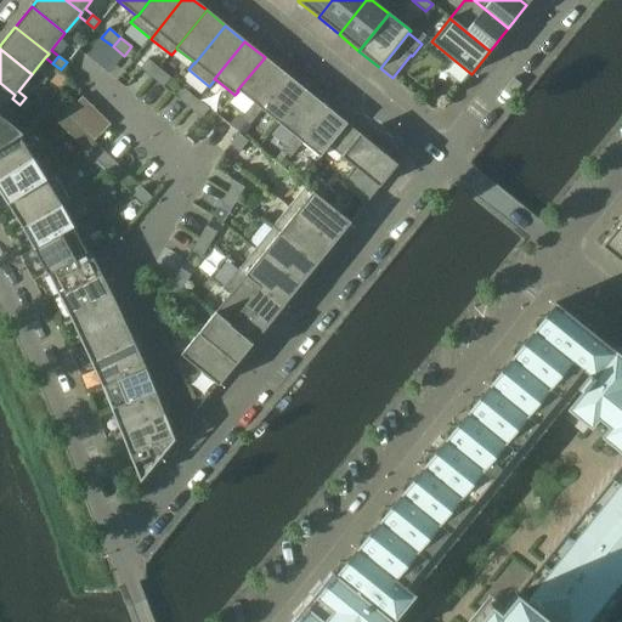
[(258,107),(284,73),(265,57),(237,90),(238,91),(254,103),(258,107)]
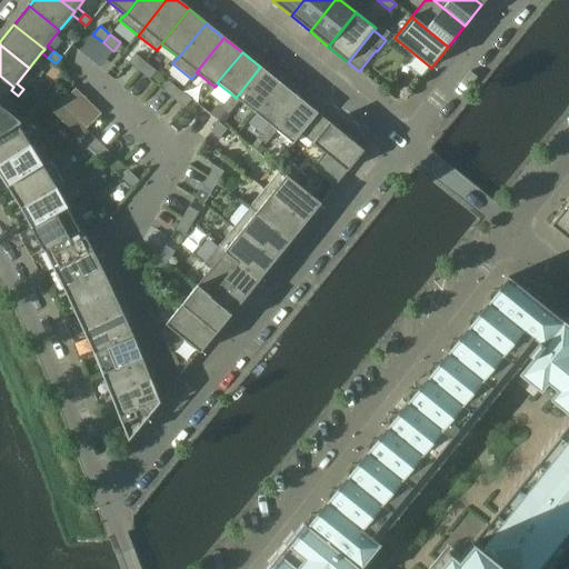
[(128,62),(139,71),(146,62),(136,55),(128,62)]
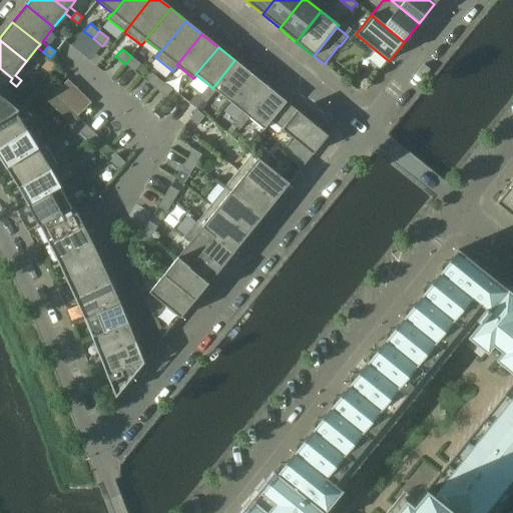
[(140,64),(131,56),(125,64),(134,72),(141,77),(147,69),(140,64)]
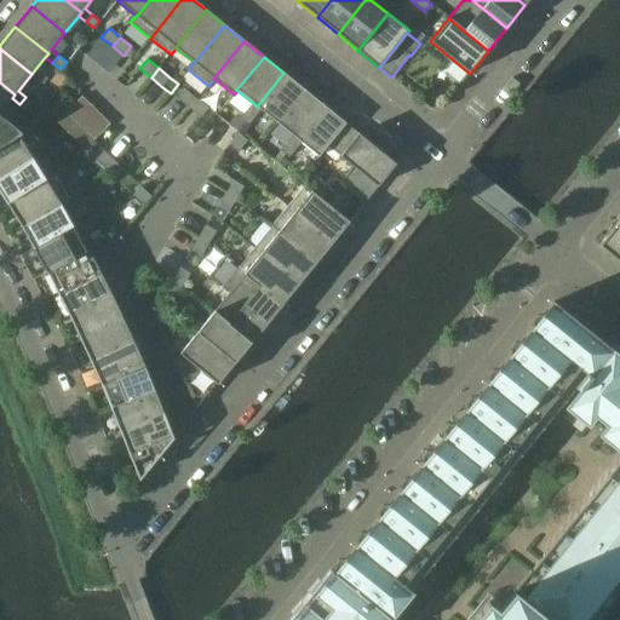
[(304,90),(283,73),(257,107),(253,103),(247,112),(254,116),(260,109),(277,122),(304,90)]
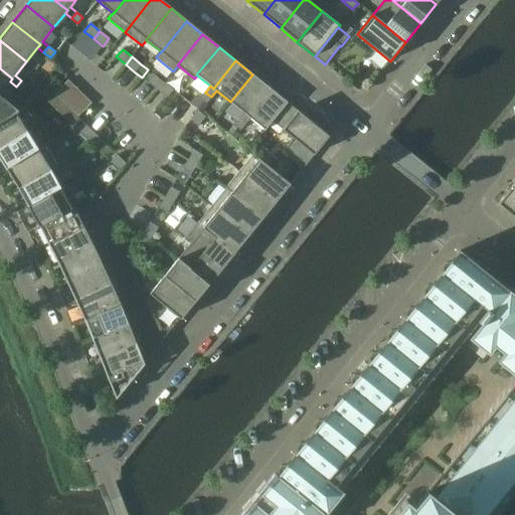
[(0,94),(10,81),(12,78),(0,68),(0,94)]
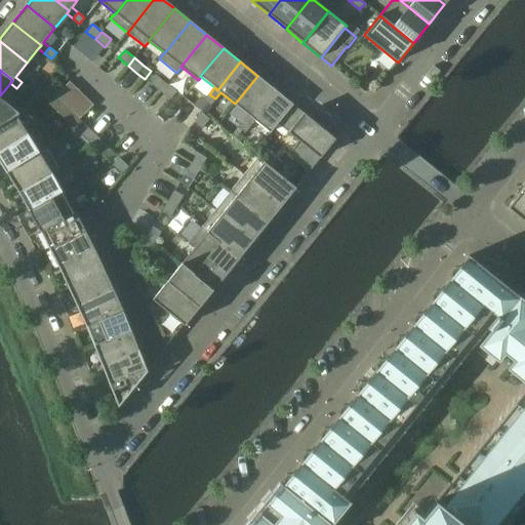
[(151,84),(160,92),(167,84),(157,76),(151,84)]
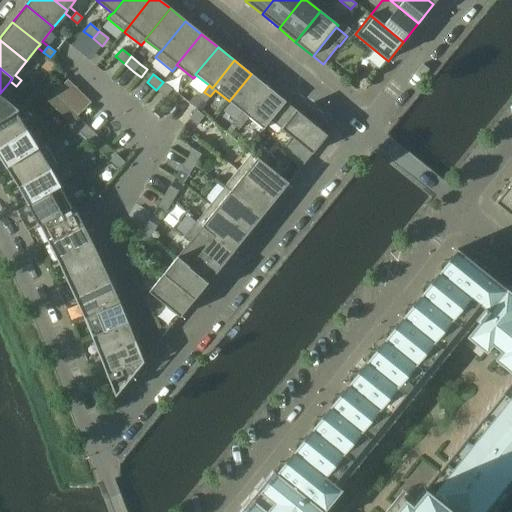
[(246,115),(268,88),(251,74),(229,101),(243,112),(246,115)]
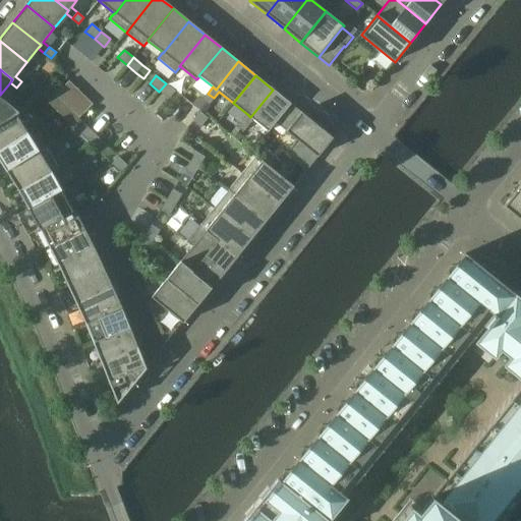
[(21,81),(16,88),(22,93),(27,87),(21,81)]
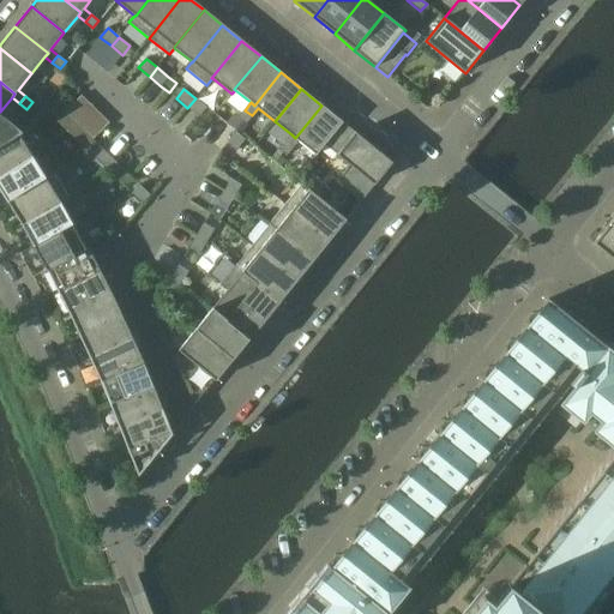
[(206,108),(196,98),(187,108),(198,116),(206,108)]
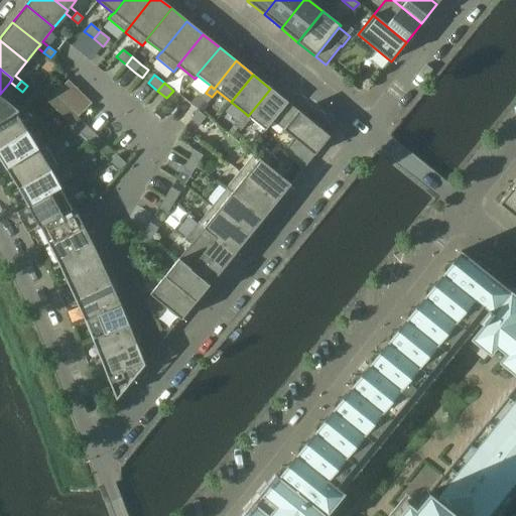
[(286,102),(270,89),(248,116),(245,113),(240,120),(246,125),(251,118),(265,130),(272,121),(272,120),(286,102)]
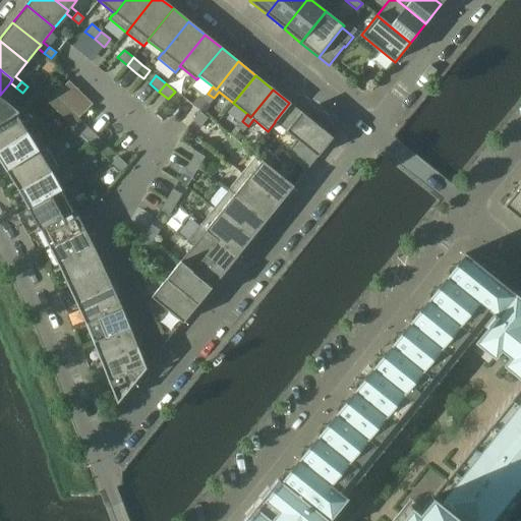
[(214,98),(208,94),(203,100),(209,105),(214,98)]
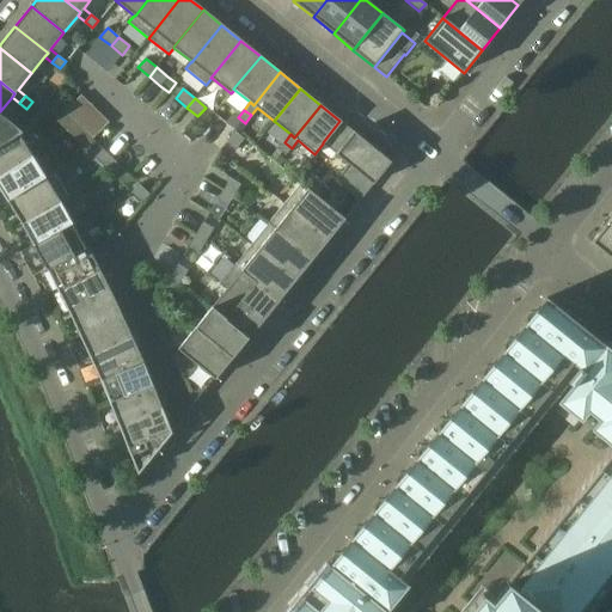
[(56,121),(66,130),(74,122),(65,111),(56,121)]
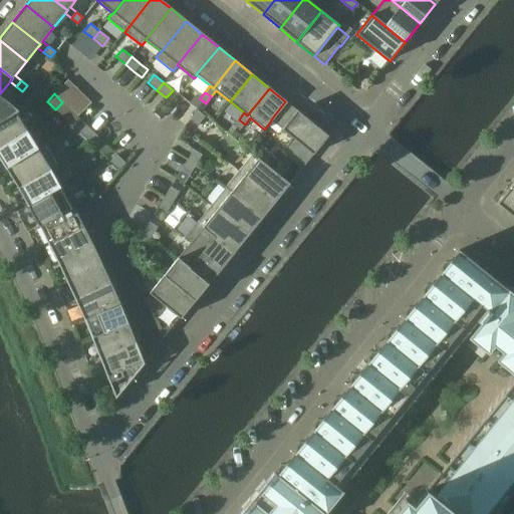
[(0,121),(16,112),(19,110),(0,95),(0,121)]
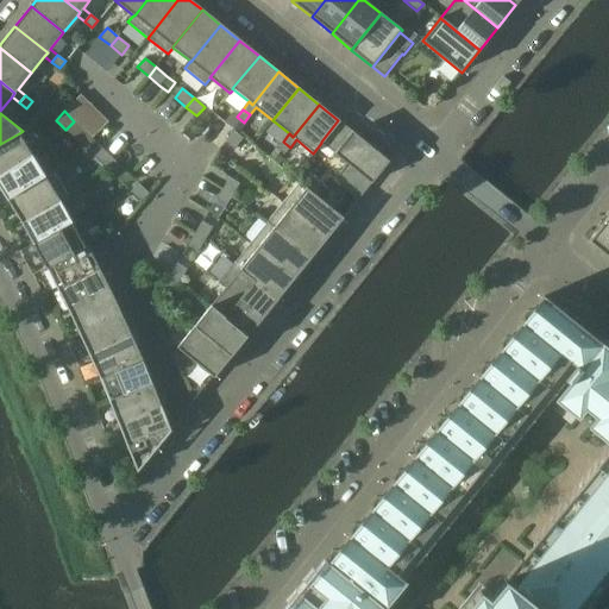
[(358,199),(389,161),(338,120),(321,142),(321,143),(347,163),(334,180),(358,199)]
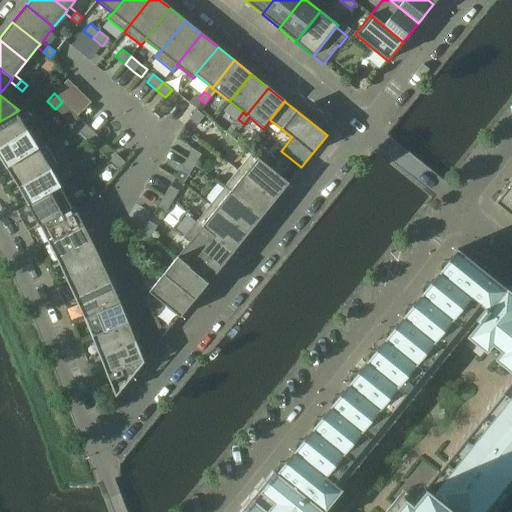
[(71,110),(62,102),(55,109),(64,117),(71,110)]
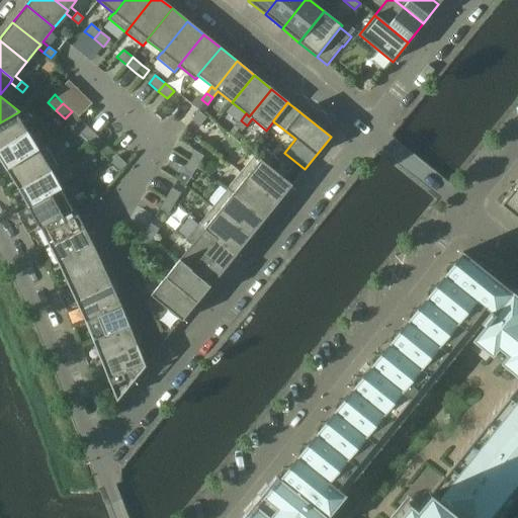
[(199,127),(206,117),(199,111),(191,120),(199,127)]
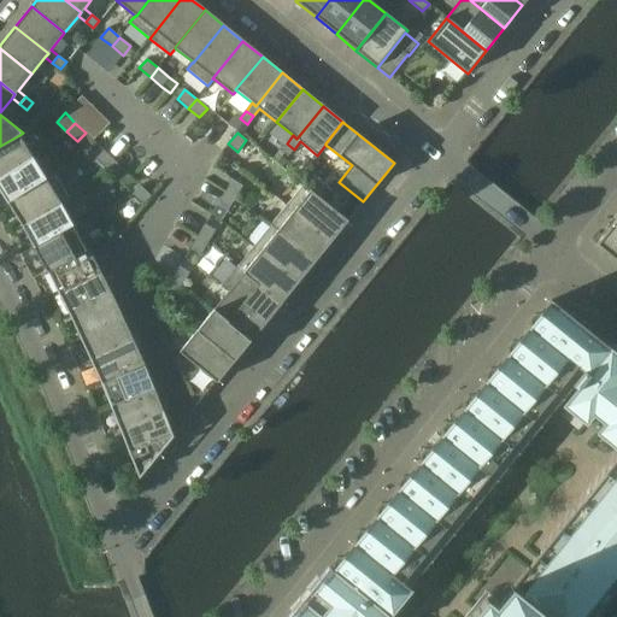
[(0,176),(33,157),(19,135),(0,146),(0,176)]
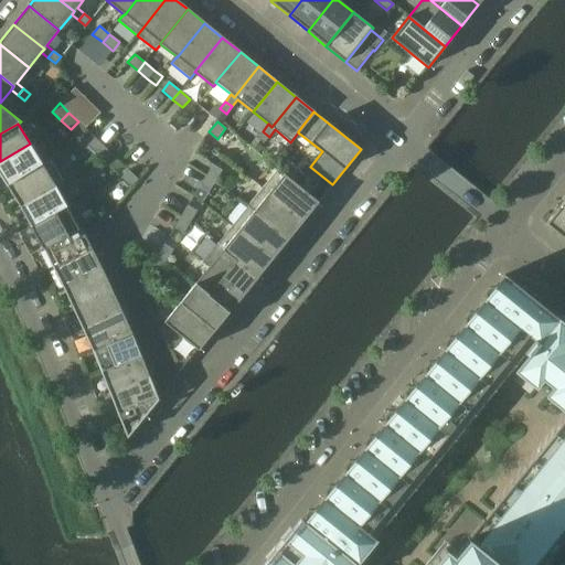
[(269,137),(263,131),(257,138),(264,144),(269,137)]
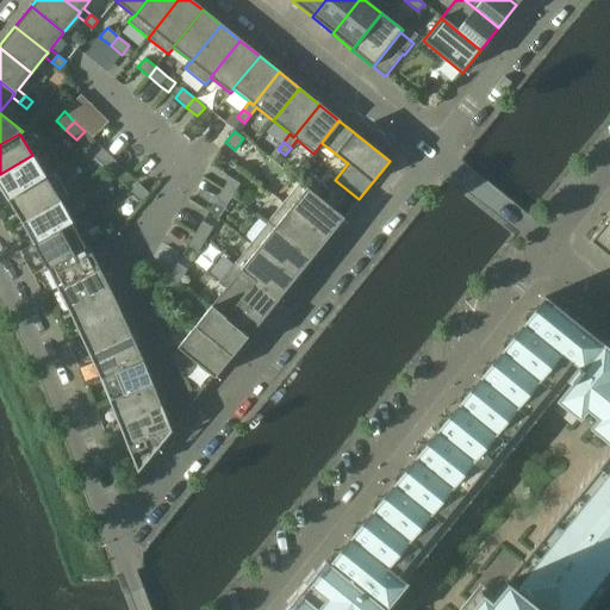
[(268,157),(273,162),(281,151),(277,148),(268,157)]
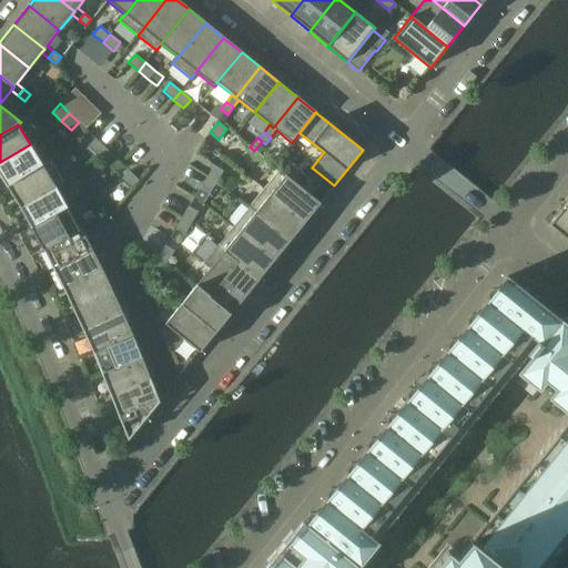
[(88,146),(98,155),(105,148),(95,139),(88,146)]
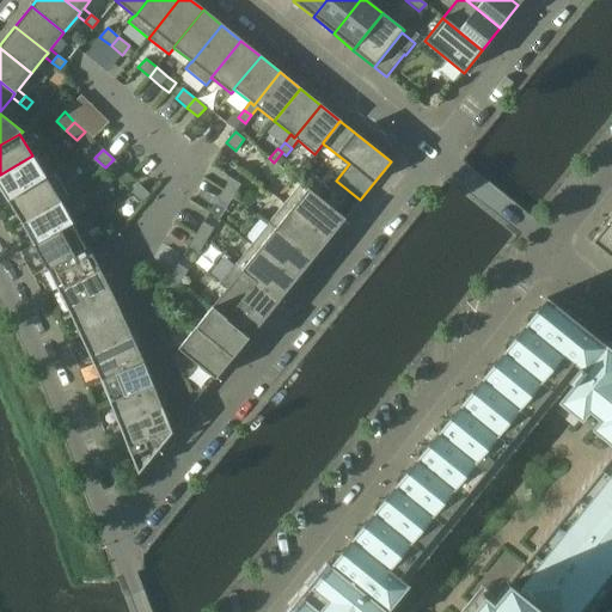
[(46,177),(32,155),(0,175),(0,188),(7,201),(46,177)]
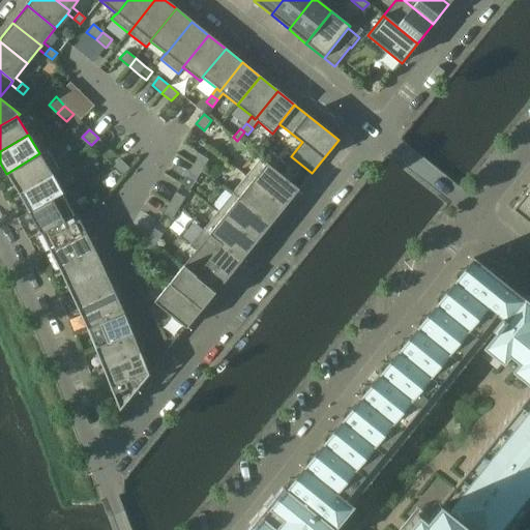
[(107,146),(98,138),(91,145),(99,154),(107,146)]
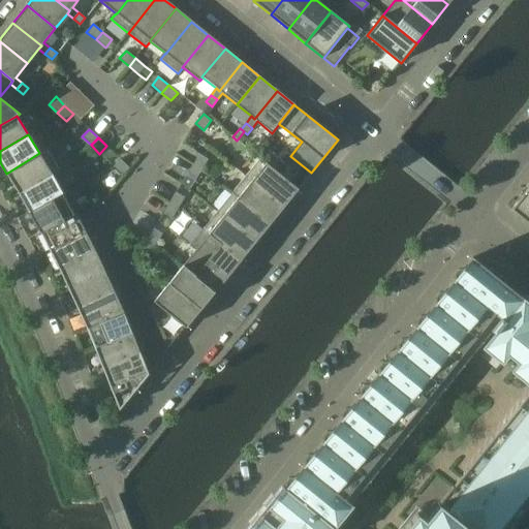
[(39,153),(6,174),(19,193),(58,170),(45,149),(39,153)]
